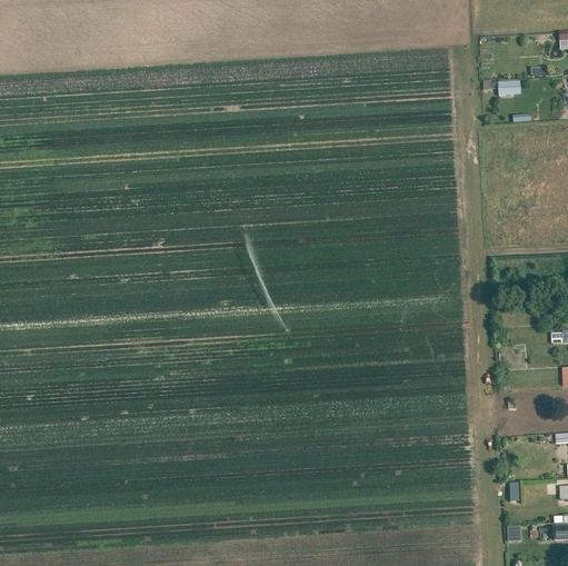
[(567,29),(557,30),(558,39),(567,38),(567,29)]
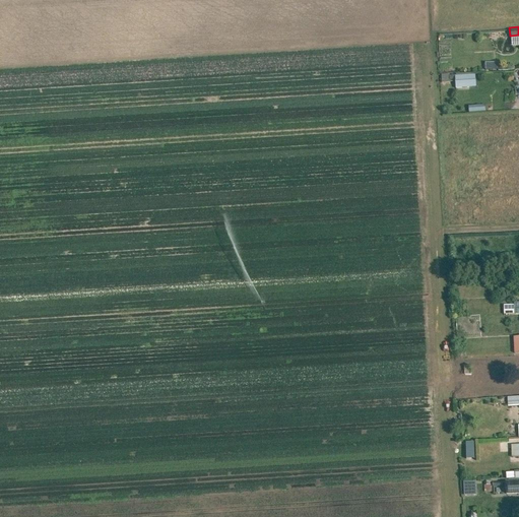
[(456,91),(470,90),(469,73),(455,74),(456,91)]
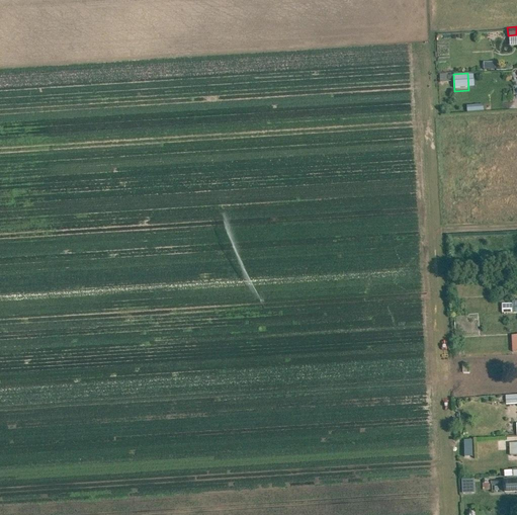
[(516,393),(505,394),(505,403),(516,402),(516,393)]
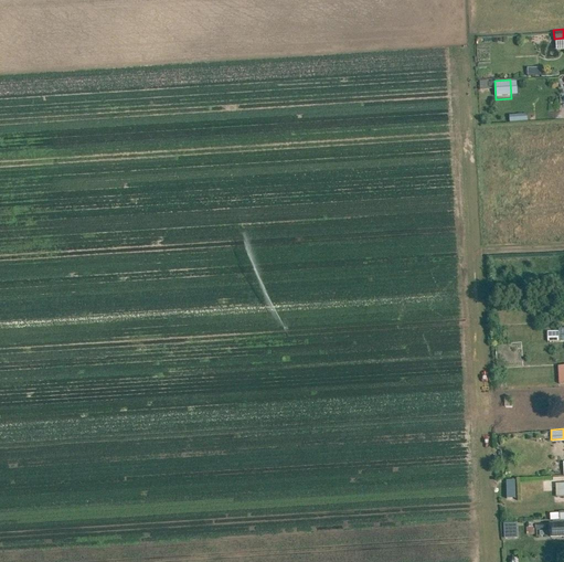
[(504,477),(506,496),(514,496),(514,477),(504,477)]
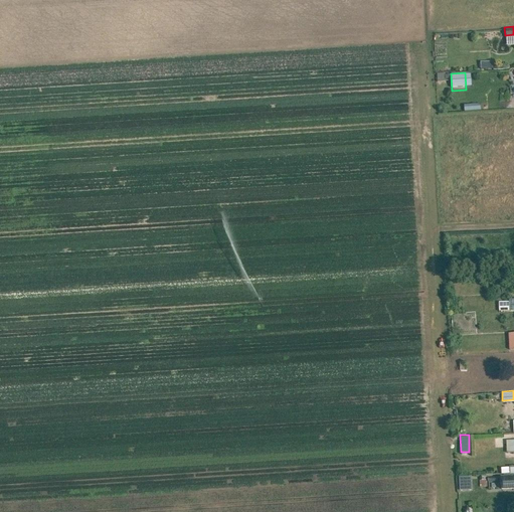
[(513,450),(513,438),(504,439),(505,451),(511,450),(511,451),(513,450)]
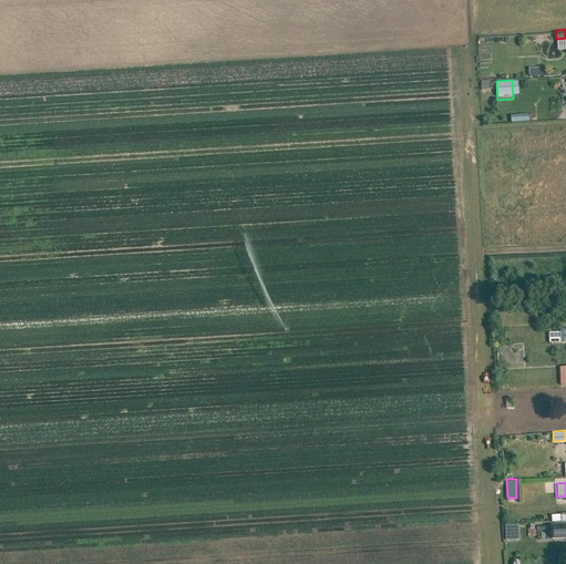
[(565,534),(565,521),(551,522),(551,535),(565,534)]
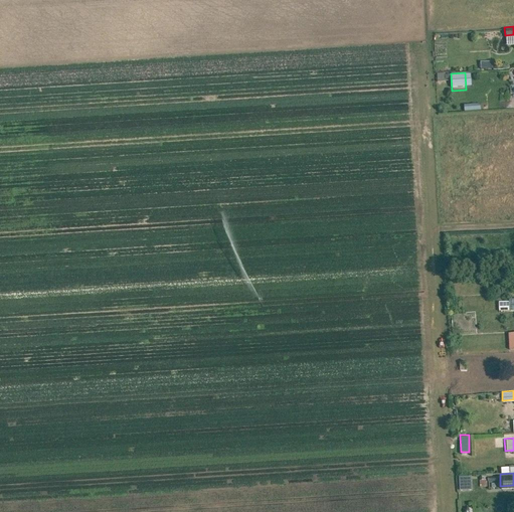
[(470,475),(458,475),(459,489),(471,488),(470,475)]
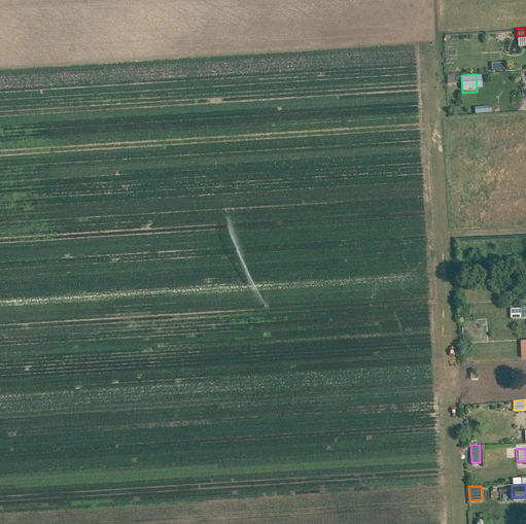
All buildings are outlined.
